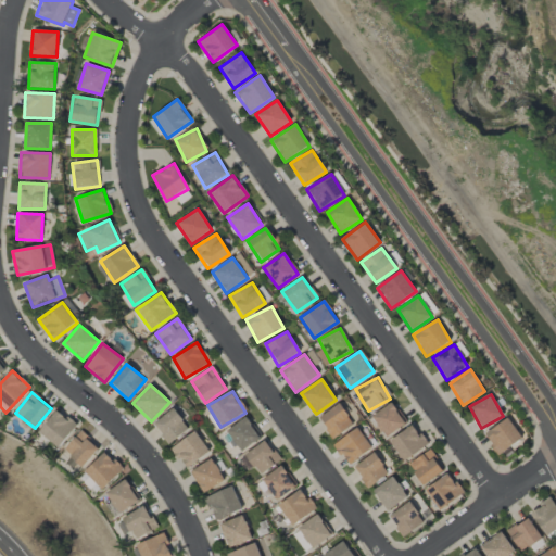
[(386,438),(405,424),(391,403),(371,416),(386,438)]
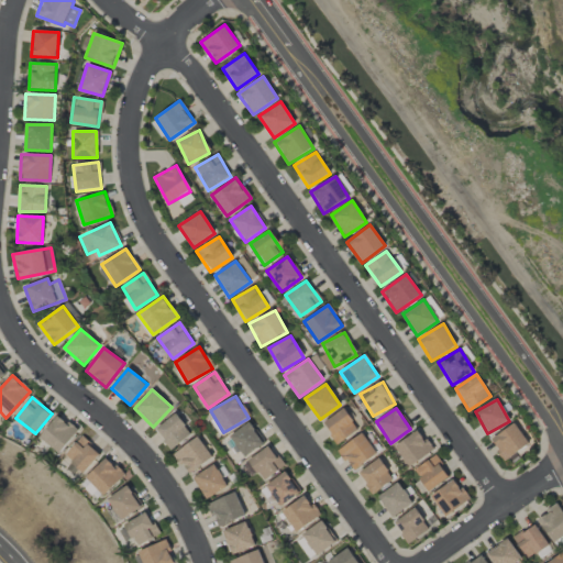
[(338,444),(357,429),(343,409),(322,423),(338,444)]
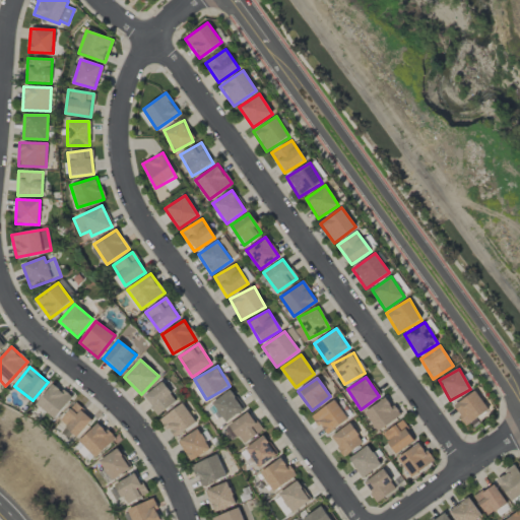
[(157,415),(177,400),(161,382),(142,397),(157,415)]
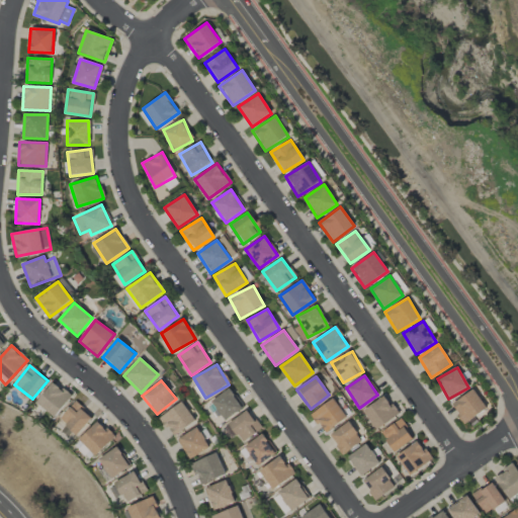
[(54,417),(71,397),(53,381),(35,403),(54,417)]
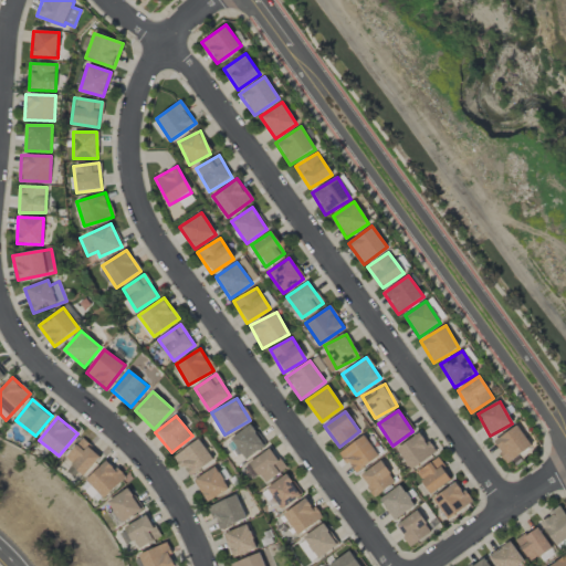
[(244,460),(264,447),(251,425),(230,438),(244,460)]
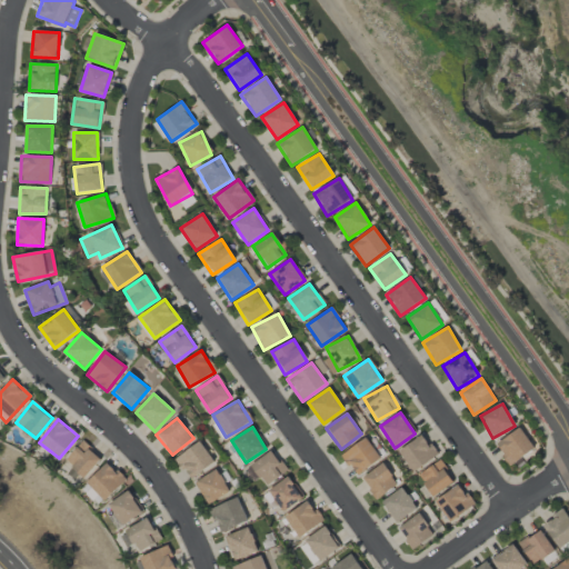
[(509,466),(533,449),(519,428),(495,445),(509,466)]
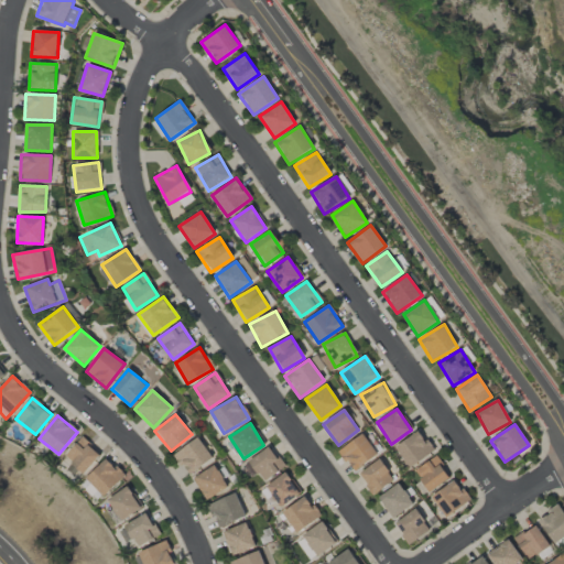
[(433,452),(419,431),(394,446),(409,468),(433,452)]
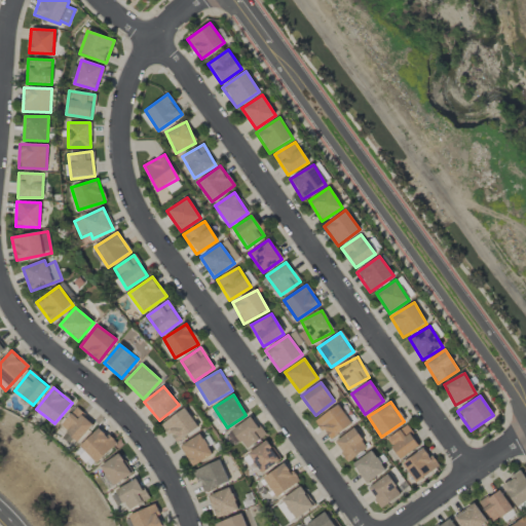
[(352,424),(338,404),(315,420),(330,440),(352,424)]
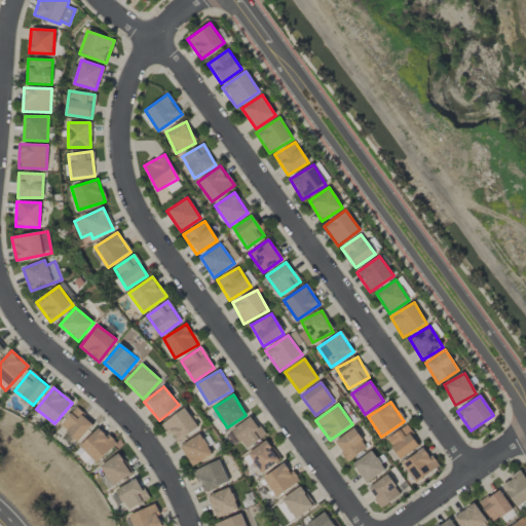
[(94,424),(76,408),(60,425),(77,442),(94,424)]
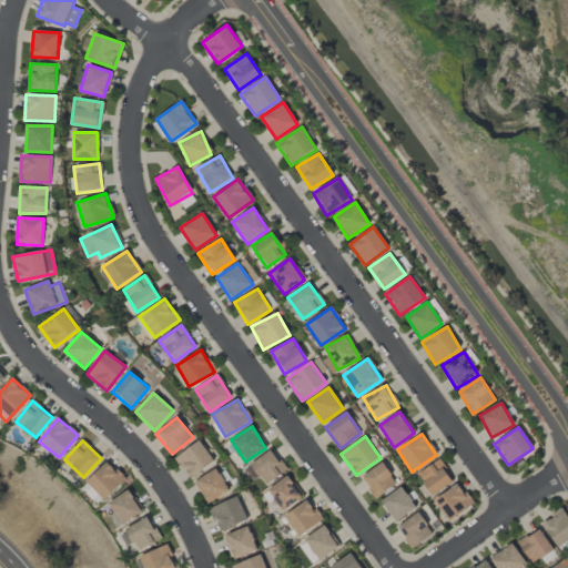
[(190,479),(214,463),(200,440),(174,457),(190,479)]
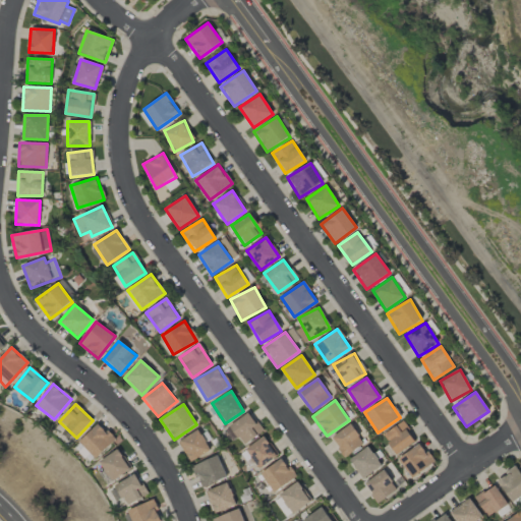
[(259,435),(248,414),(226,427),(233,440),(240,436),(244,443),(259,435)]
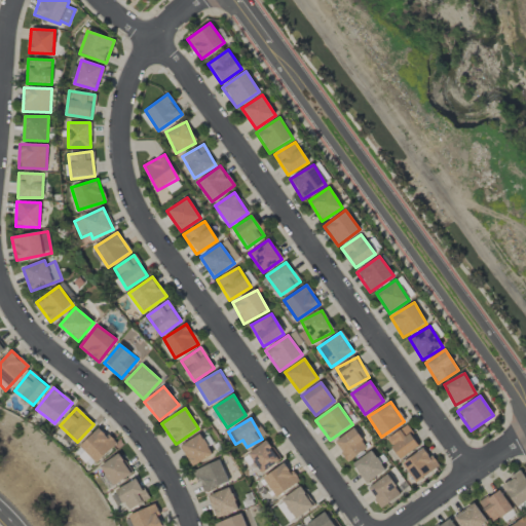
[(419,445),(406,425),(386,440),(400,459),(419,445)]
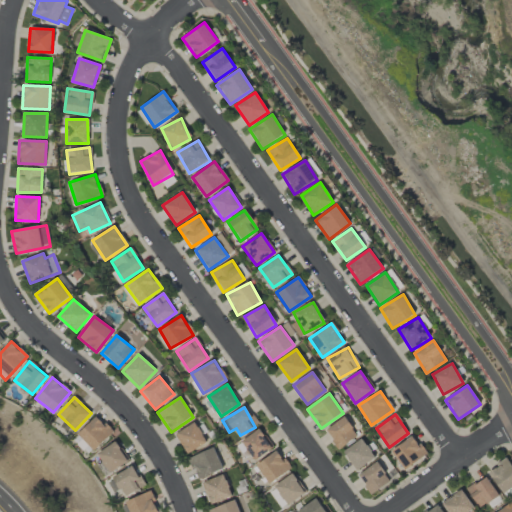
[(77,434),(93,451),(113,432),(97,416),(77,434)]
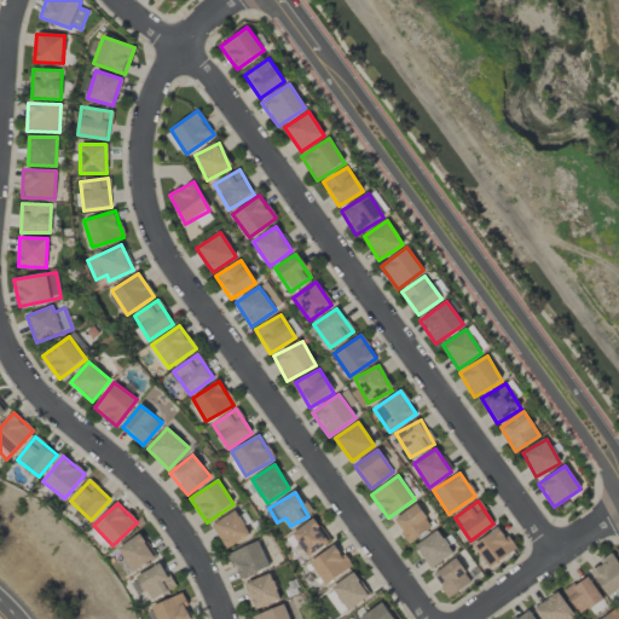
[(432,527),(416,504),(393,520),(409,543),(432,527)]
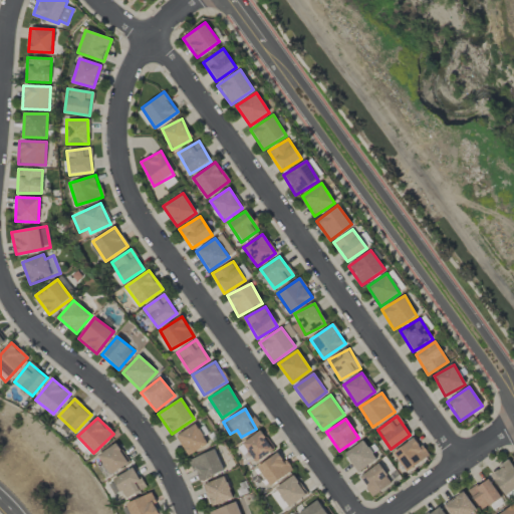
[(186,456),(207,446),(197,425),(176,434),(186,456)]
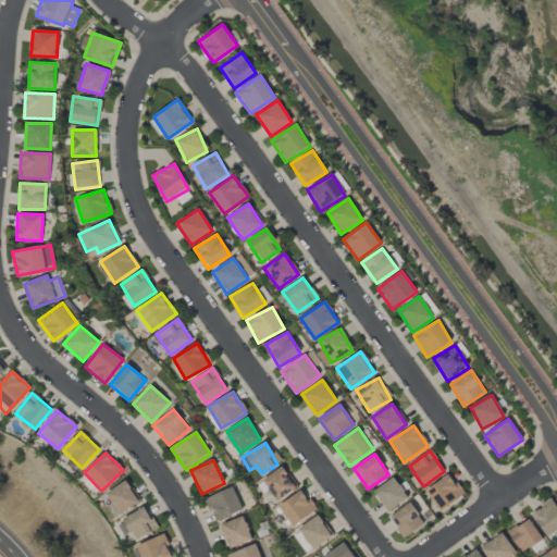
[(296,487),(282,467),(261,480),(276,502),(296,487)]
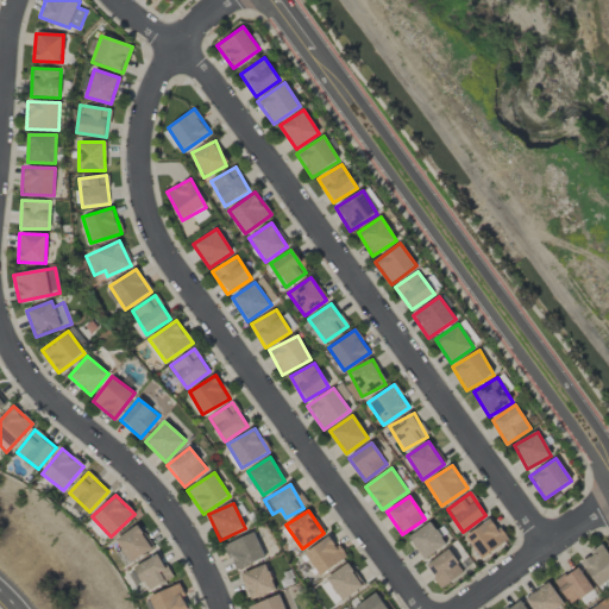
[(465,537),(481,559),(507,541),(491,518),(465,537)]
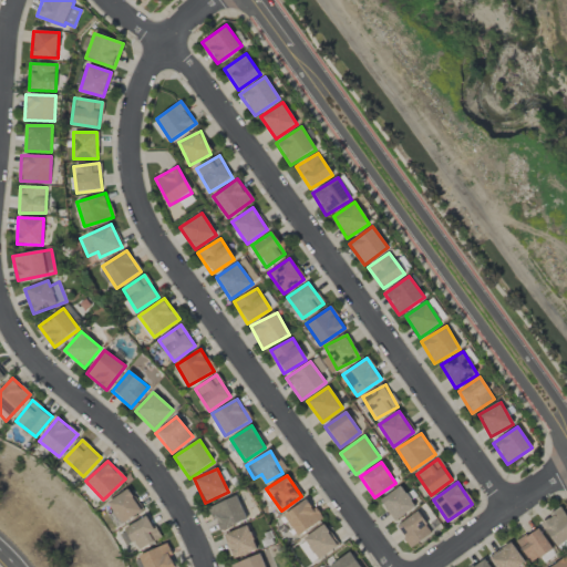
[(415,507),(401,486),(379,500),(393,522),(415,507)]
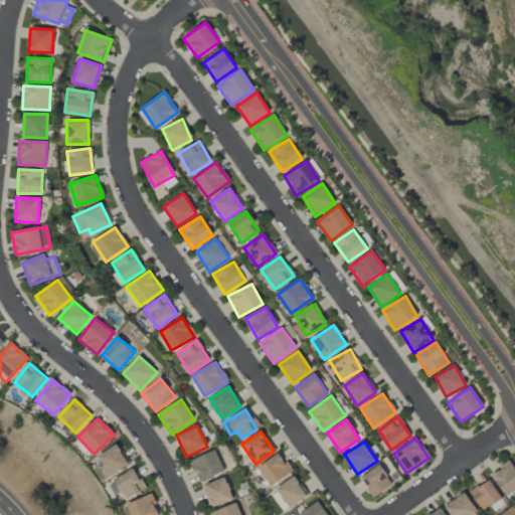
[(111,476),(129,464),(116,445),(98,457),(111,476)]
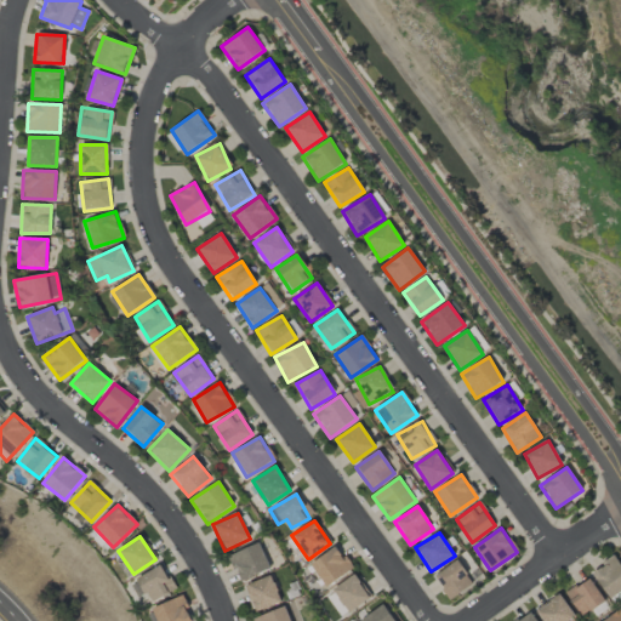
[(241,582),(271,568),(258,542),(229,557),(241,582)]
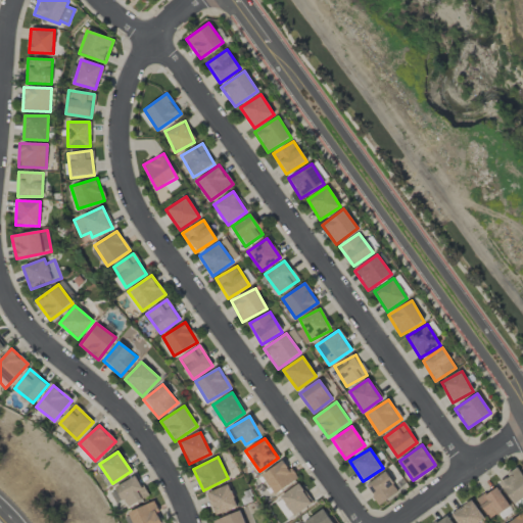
[(273,493),(296,480),(285,460),(262,473),(273,493)]
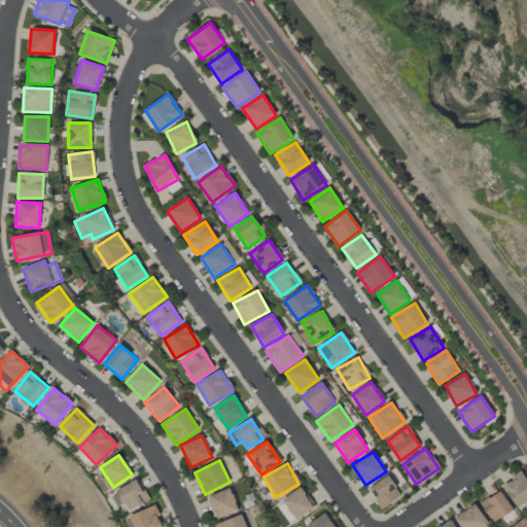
[(517,508),(526,501),(526,480),(522,471),(501,484),(517,508)]
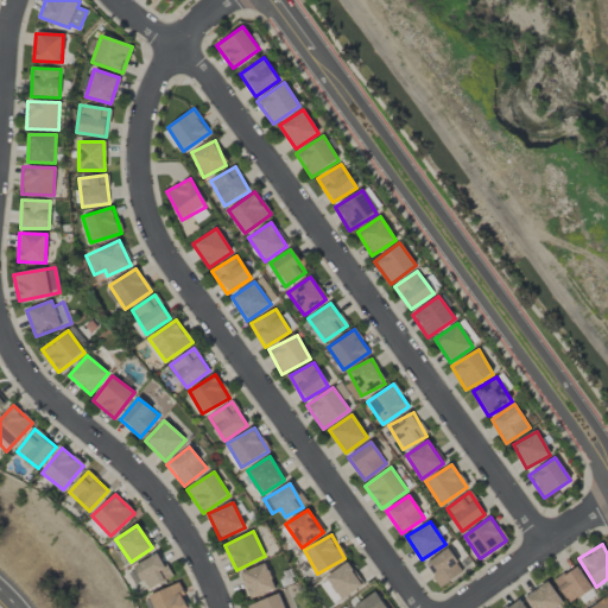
[(424,565),(441,588),(463,571),(448,549),(424,565)]
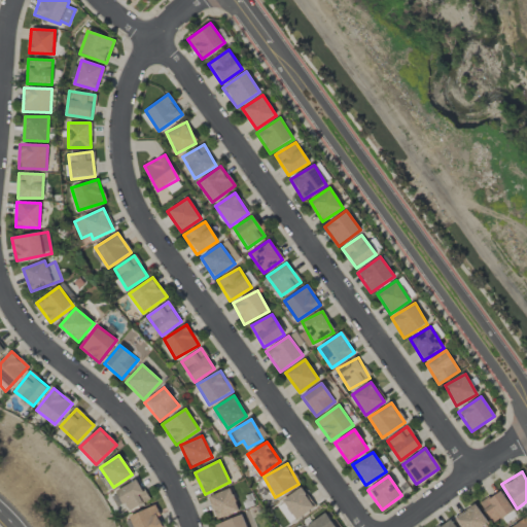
[(116,490),(127,512),(148,500),(138,480),(116,490)]
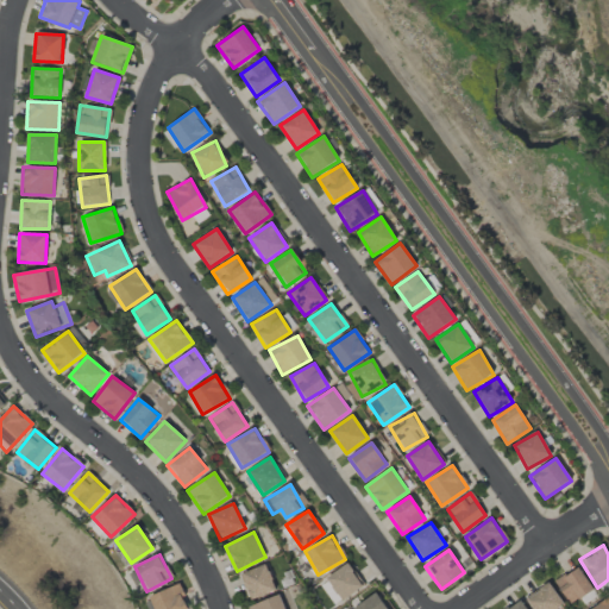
[(276,590),(267,564),(239,573),(249,600),(276,590)]
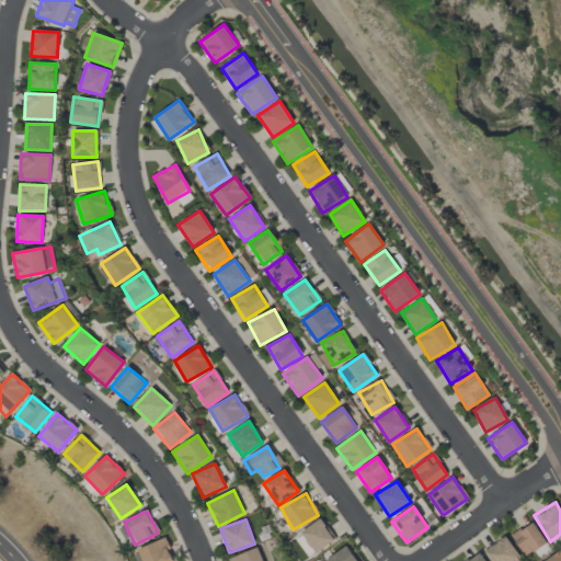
[(300,531),(313,553),(333,541),(321,519),(300,531)]
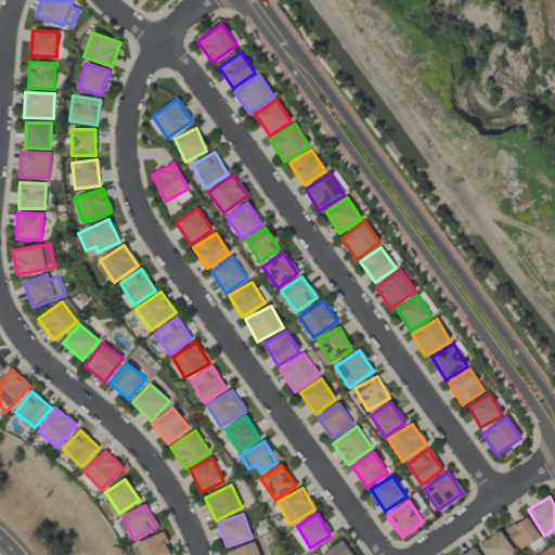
[(519,552),(541,538),(526,516),(505,530),(519,552)]
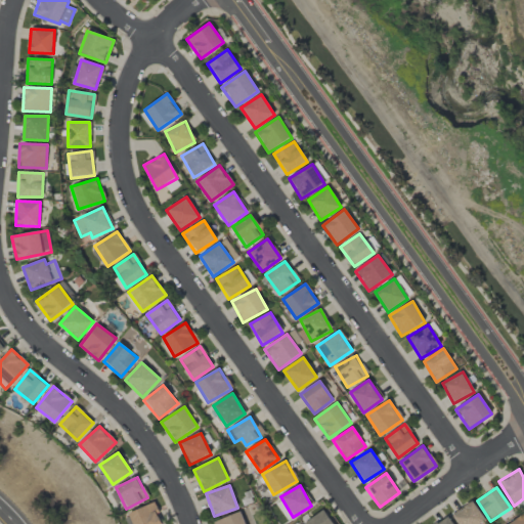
[(452,513),(457,523),(482,523),(485,522),(473,501),(452,513)]
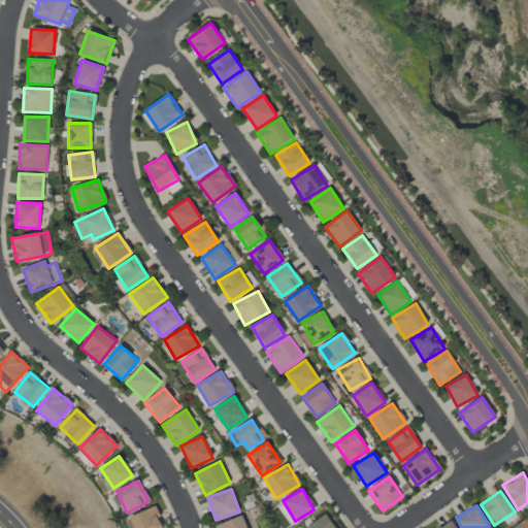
[(163,527),(155,506),(129,517),(133,527),(163,527)]
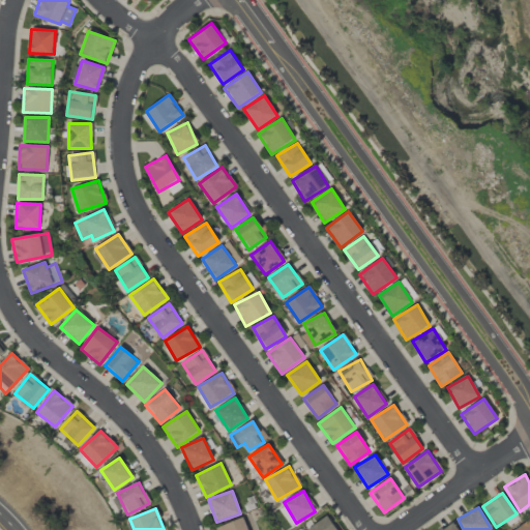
[(336,529),(327,516),(307,529),(336,529)]
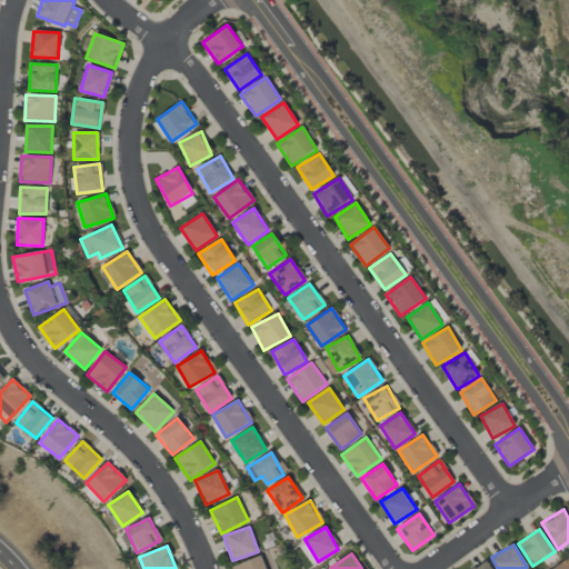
[(266,568),(261,556),(233,566),(233,568),(266,568)]
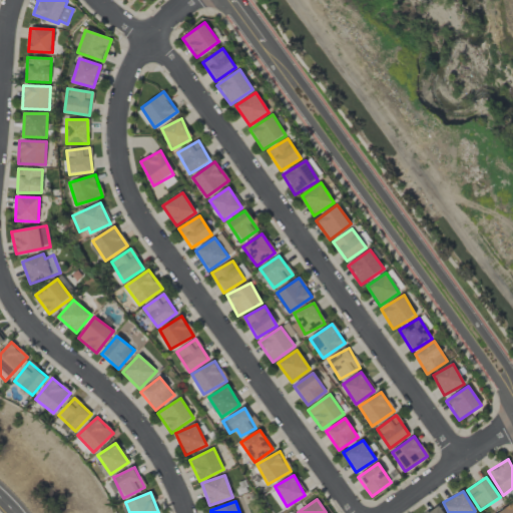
[(512,512),(512,503),(498,512),(512,512)]
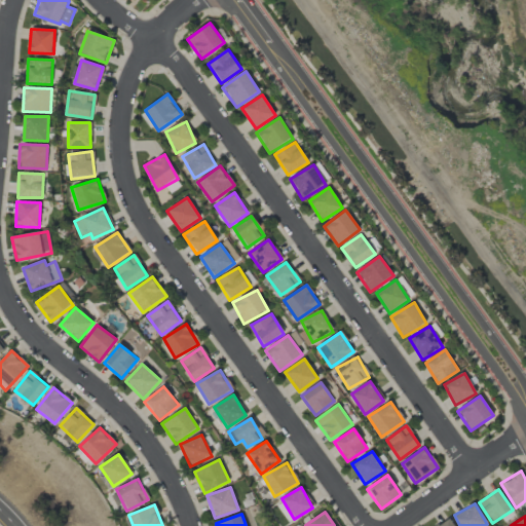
[(435,525),(454,525),(450,517),(435,525)]
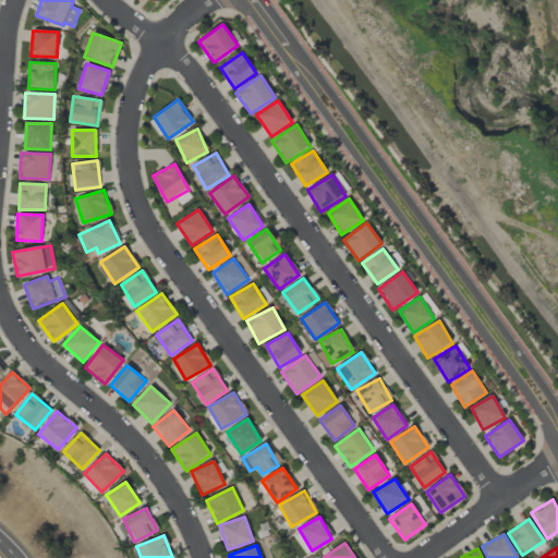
All buildings are outlined.
